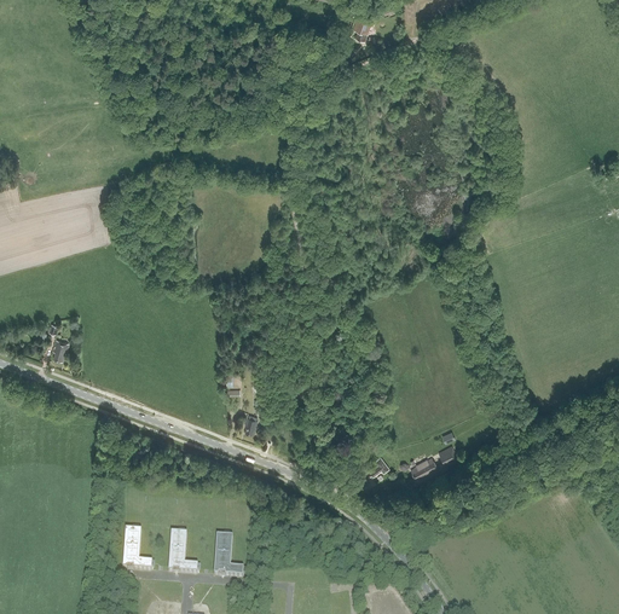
[(382,3),(386,12),(397,9),(394,0),(391,0),(382,3)]
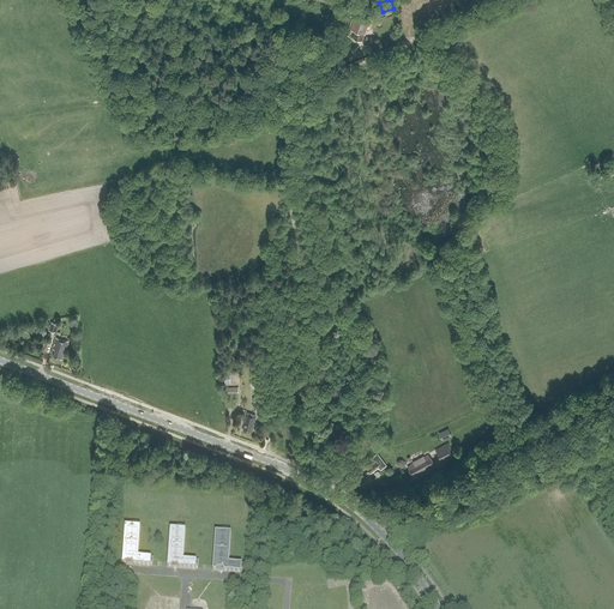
[(365,31),(371,14),(356,10),(350,25),(355,26),(353,34),(362,37),(365,31)]
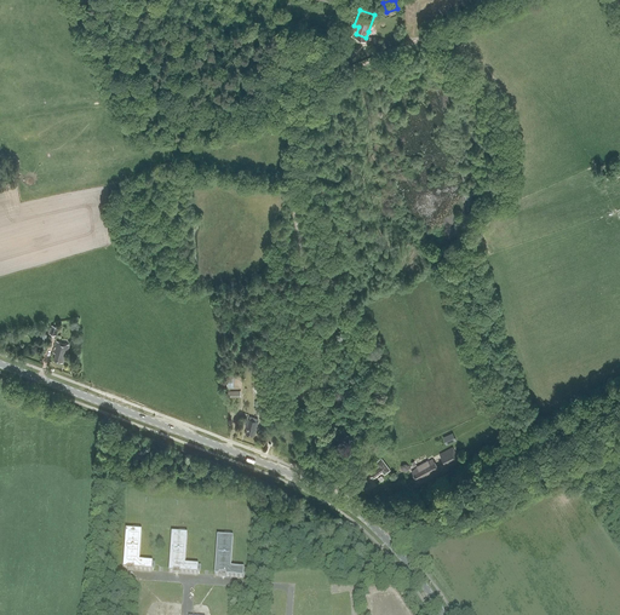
[(57,331),(59,322),(51,320),(49,328),(57,331)]
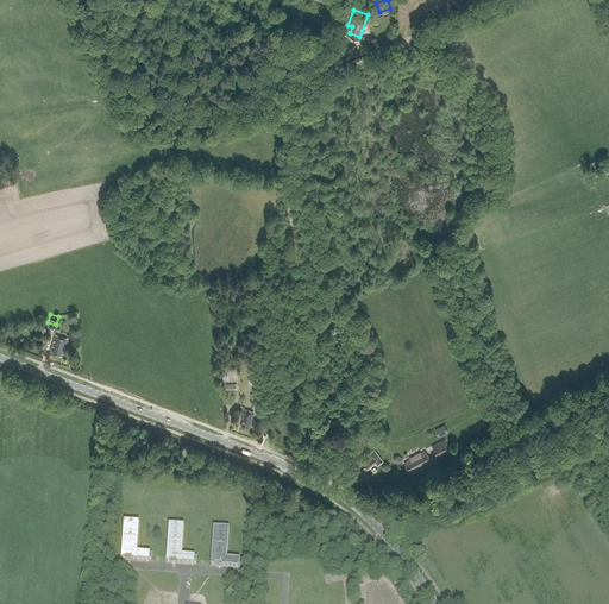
[(66,344),(68,334),(56,331),(52,341),(55,343),(52,348),(62,352),(64,344),(66,344)]
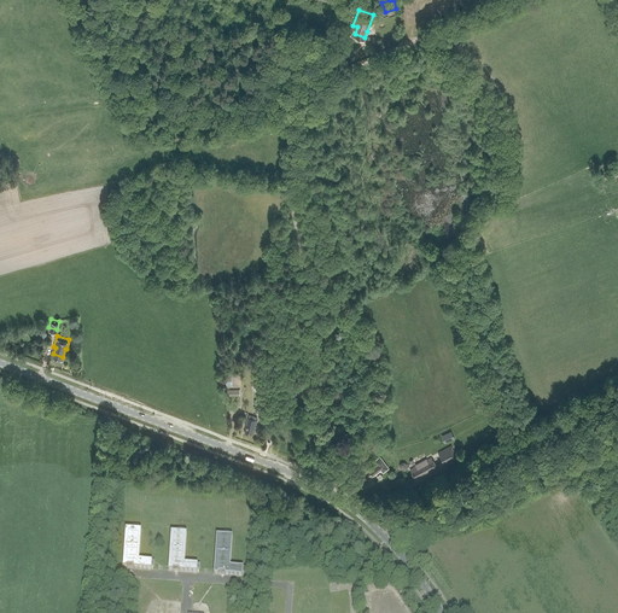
[(254,430),(257,416),(256,415),(257,413),(249,410),(248,413),(245,421),(246,421),(245,427),(254,430)]
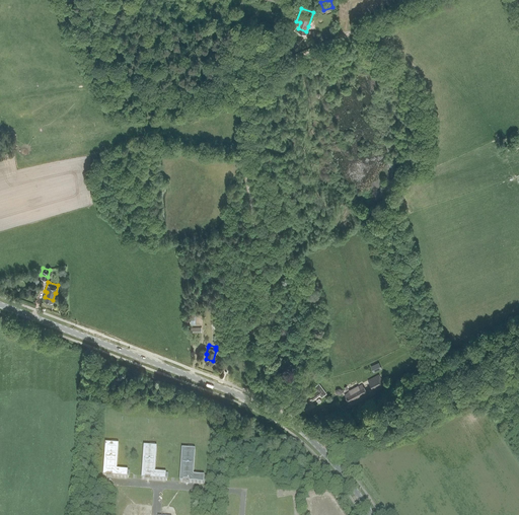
[(374,368),(382,364),(380,358),(371,362),(374,368)]
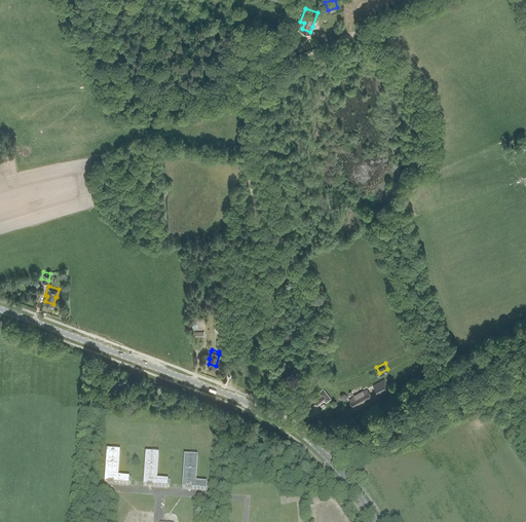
[(384,375),(373,381),(379,393),(389,386),(384,375)]
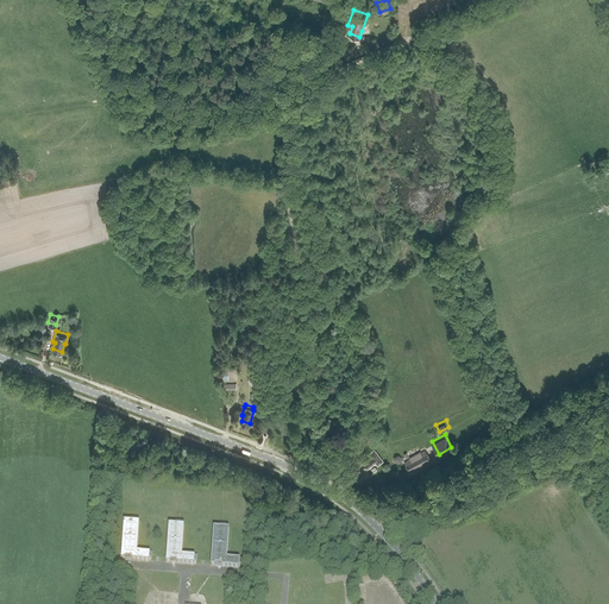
[(366,463),(364,464),(355,471),(356,472),(355,473),(358,478),(359,477),(359,478),(366,473),(370,471),(366,466),(376,459),(377,461),(383,457),(375,445),(369,450),(371,453),(364,459),(366,463)]
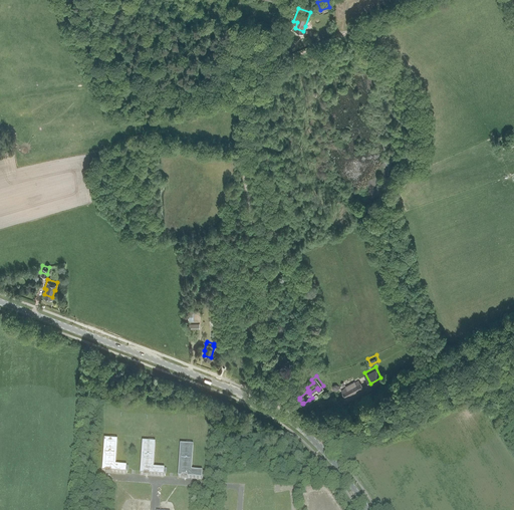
[(354,392),(360,389),(364,386),(359,376),(355,378),(345,385),(341,387),(345,394),(353,390),(354,392)]
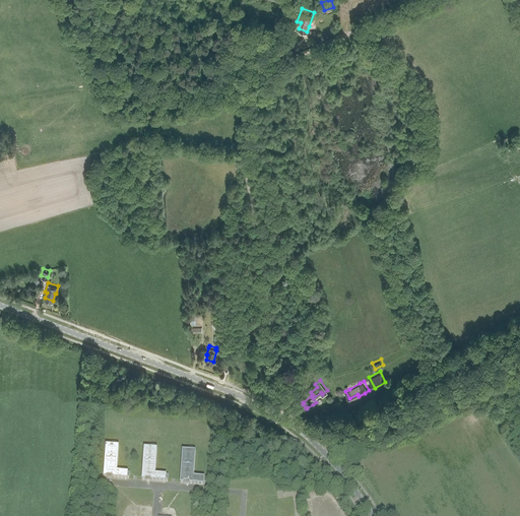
[(127,476),(128,468),(117,467),(119,442),(106,441),(104,474),(127,476)]
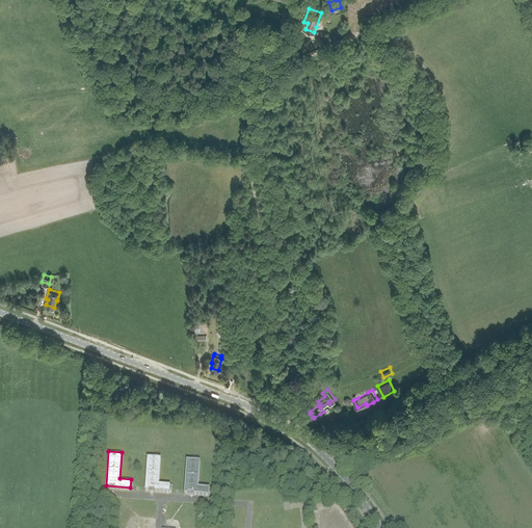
[(169,490),(170,482),(159,481),(160,455),(147,454),(144,489),(169,490)]
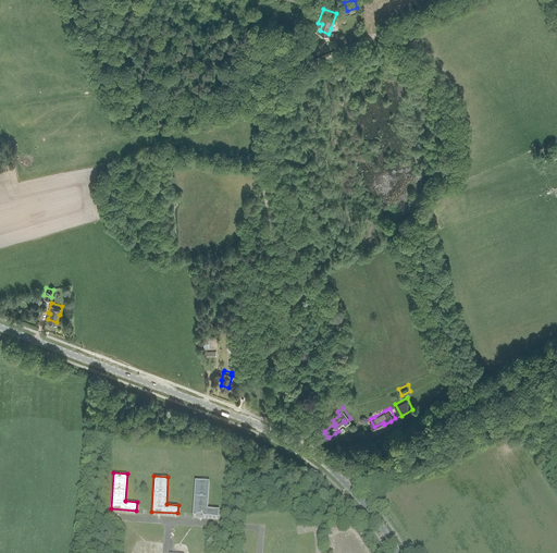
[(219,516),(219,507),(207,506),(209,479),(195,478),(193,514),(219,516)]
